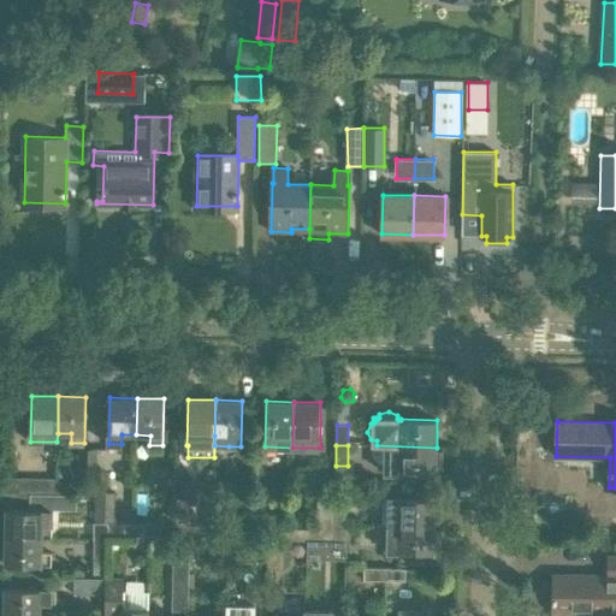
[(373,446),(373,456),(379,462),(384,462),(384,473),(390,473),(436,474),(436,469),(442,469),(443,451),(437,451),(437,448),(377,445),(373,446)]
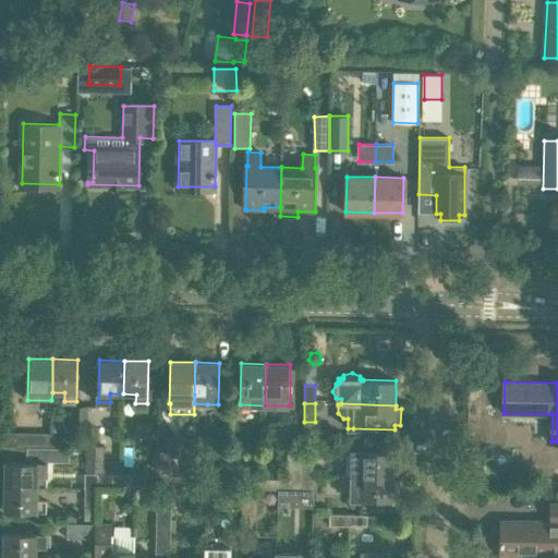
[(50,448),(50,437),(50,433),(19,433),(17,447),(50,448)]
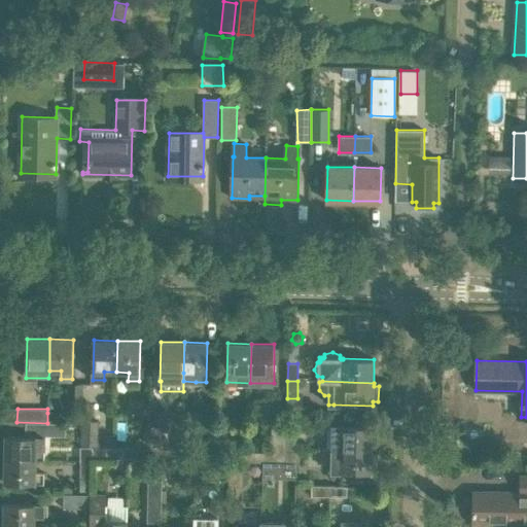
[(65,423),(65,413),(47,413),(47,423),(65,423)]
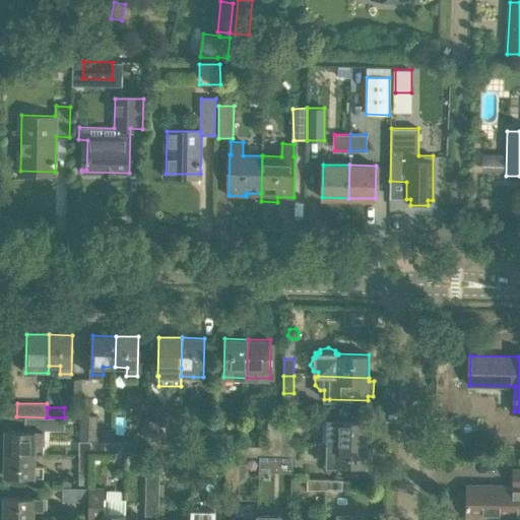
[(96,441),(99,415),(80,414),(78,440),(96,441)]
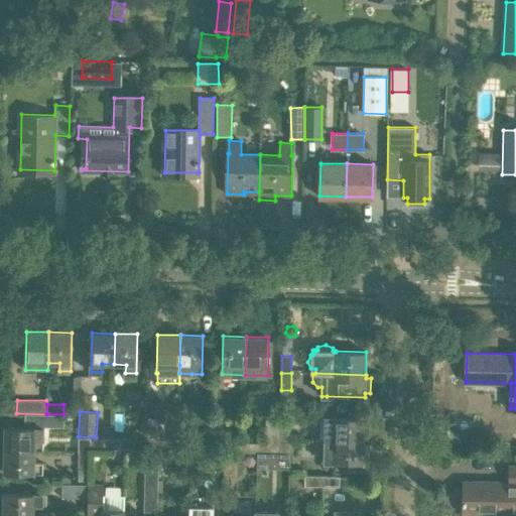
[(370,436),(370,421),(365,421),(365,417),(321,416),(320,439),(365,440),(365,436),(370,436)]
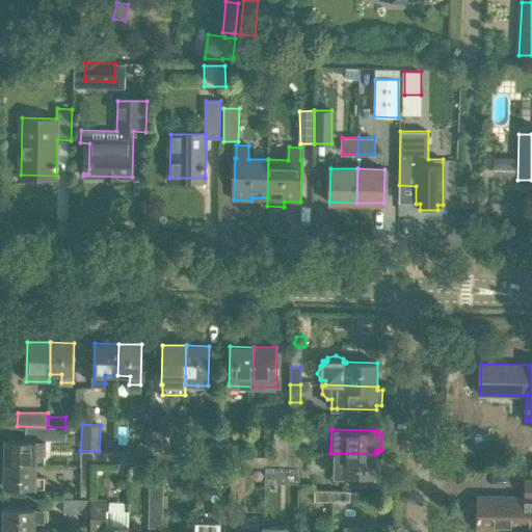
[(289,457),(289,452),(289,436),(289,432),(274,431),(273,456),(289,457)]
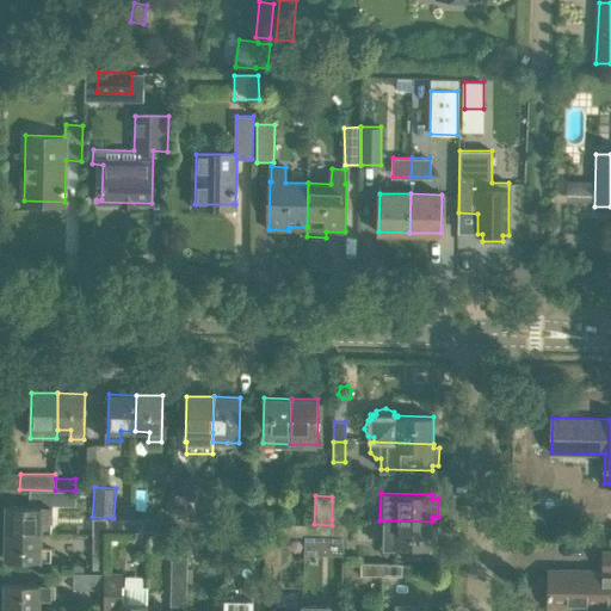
[(344,519),(344,501),(332,501),(332,519),(344,519)]
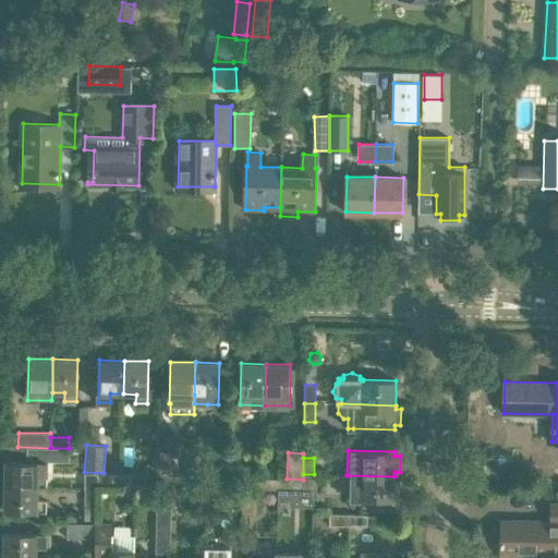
[(47,486),(47,474),(48,462),(7,462),(5,487),(38,487),(38,486),(47,486)]
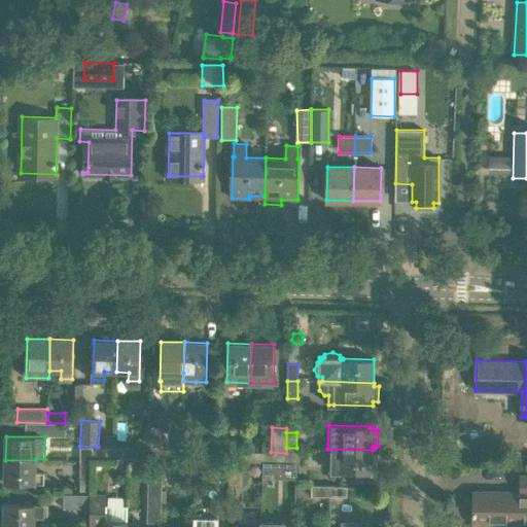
[(148,437),(147,450),(155,450),(155,459),(159,459),(163,460),(171,460),(172,450),(161,450),(161,437),(148,437)]
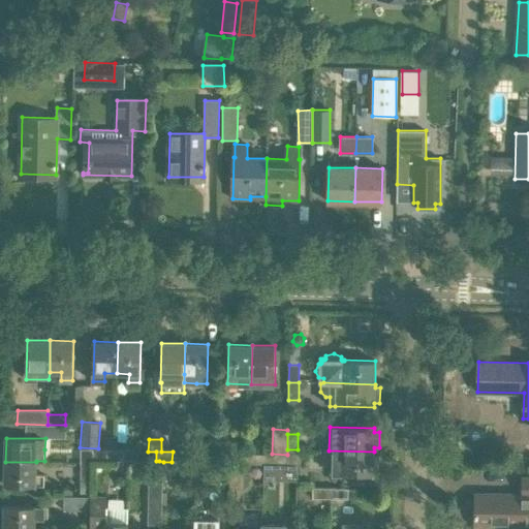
[(238,463),(239,454),(238,454),(238,441),(221,441),(221,453),(221,463),(230,463),(238,463)]
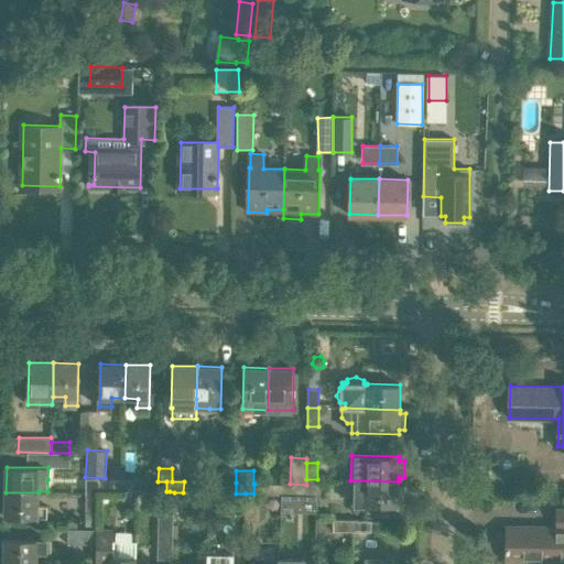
[(97,494),(97,490),(97,479),(86,479),(86,494),(97,494)]
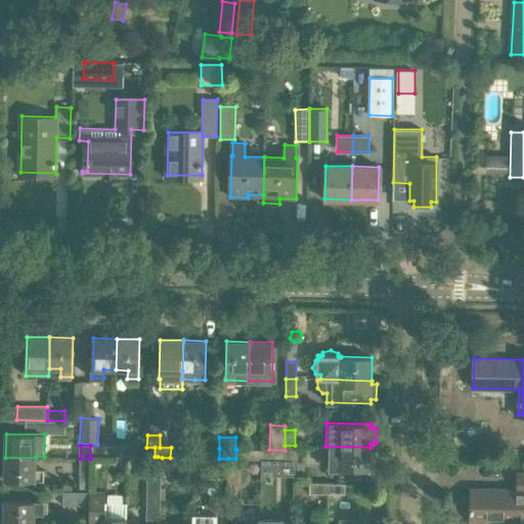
[(105,455),(106,446),(90,445),(90,455),(105,455)]
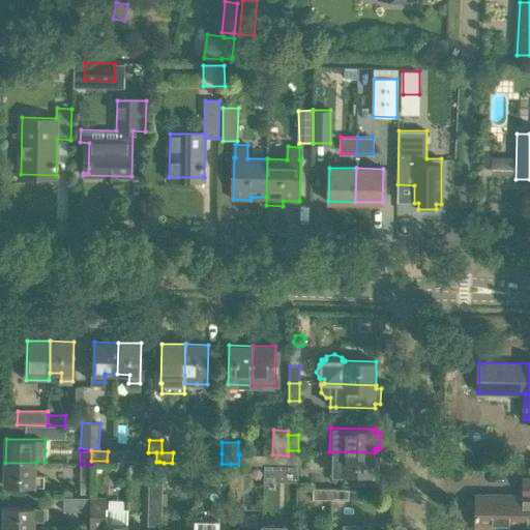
[(298,466),(298,450),(288,450),(288,455),(287,466),(298,466)]
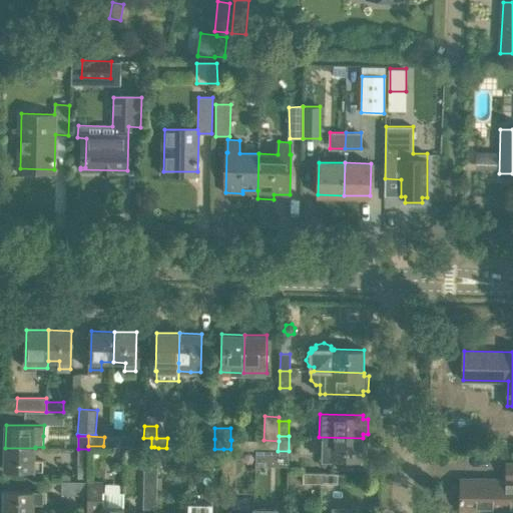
[(119,447),(119,437),(104,437),(103,446),(119,447)]
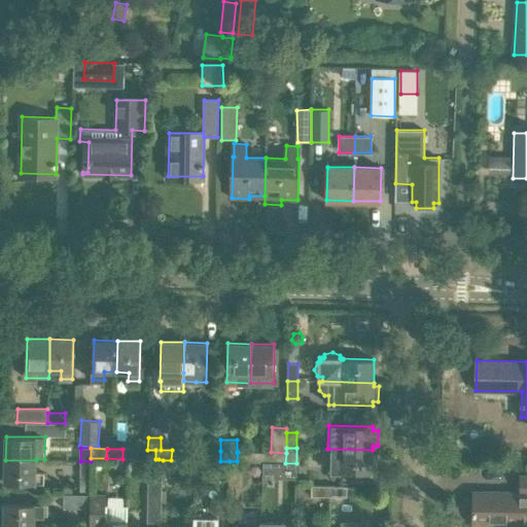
[(139,459),(139,449),(123,449),(123,459),(139,459)]
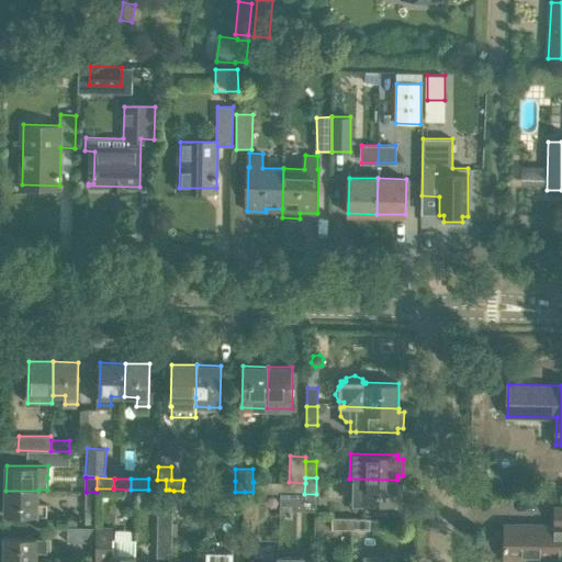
[(166,480),(157,480),(148,479),(148,490),(166,490),(166,480)]
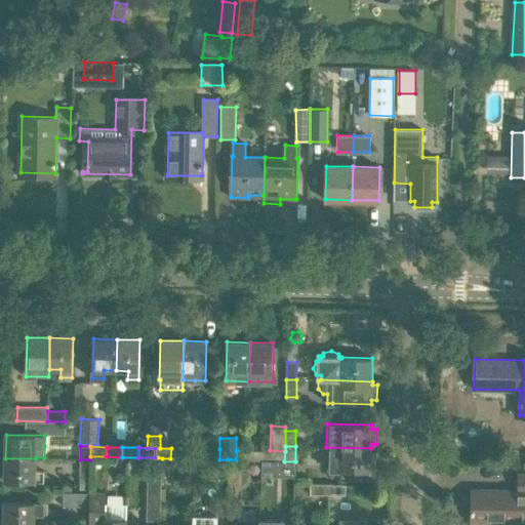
[(375,468),(376,451),(371,451),(371,448),(326,447),(321,447),(321,460),(331,461),(331,470),(370,471),(370,468),(375,468)]
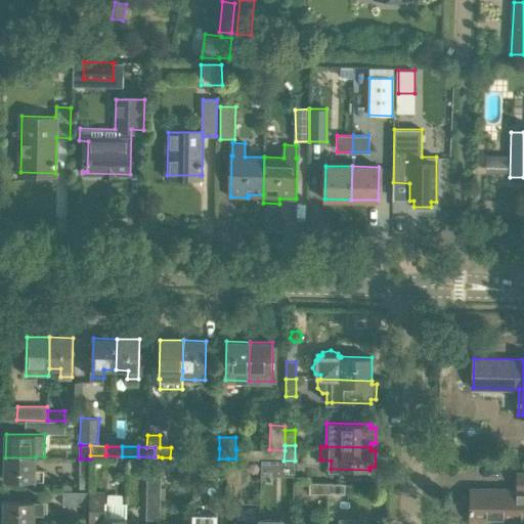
[(187,457),(187,447),(171,447),(170,457),(162,457),(161,479),(173,479),(174,457),(187,457)]
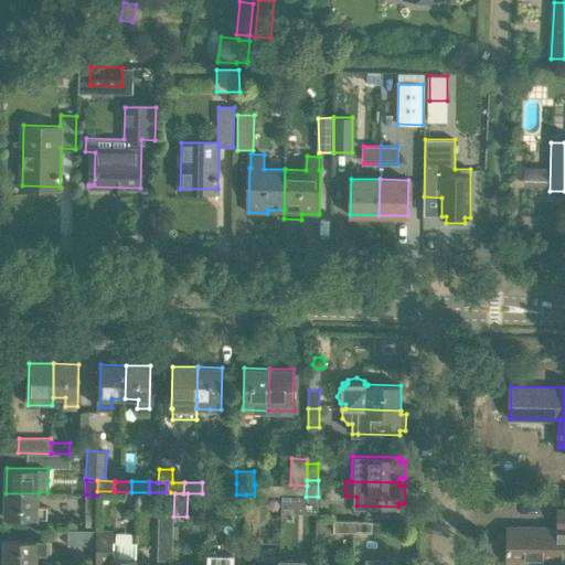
[(219,494),(219,483),(202,482),(202,493),(219,494)]
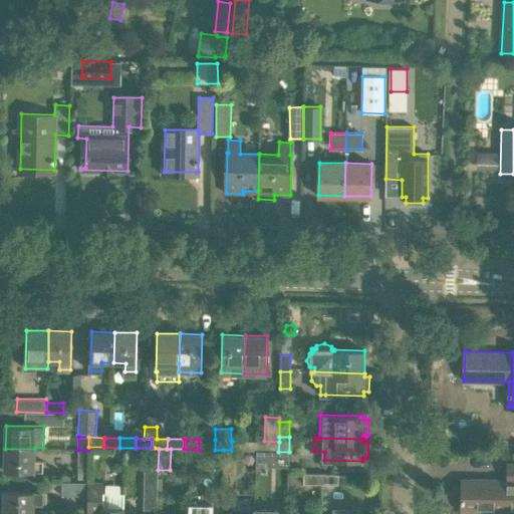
[(215,440),(199,440),(199,450),(215,450),(215,440)]
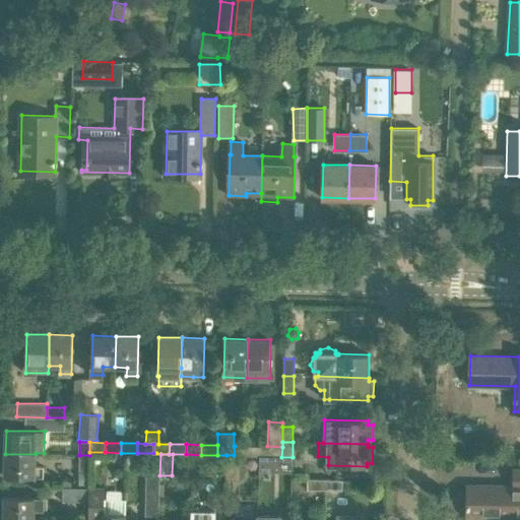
[(250,456),(250,446),(235,446),(234,455),(226,455),(226,479),(240,479),(241,456),(250,456)]
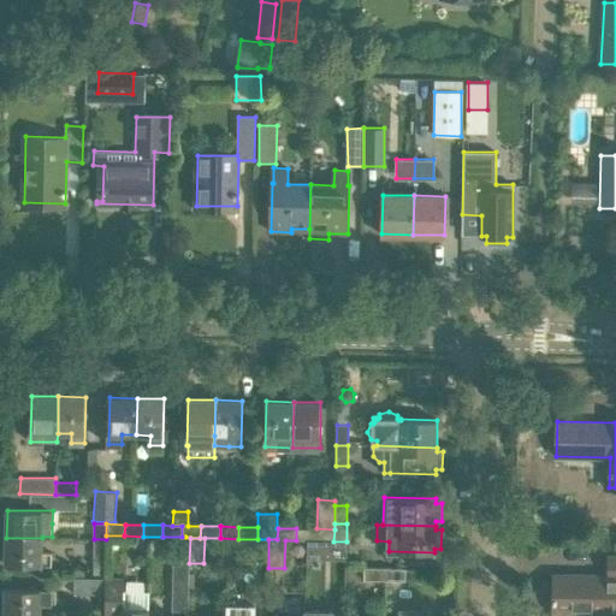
[(315,540),(314,528),(296,528),(296,540),(315,540)]
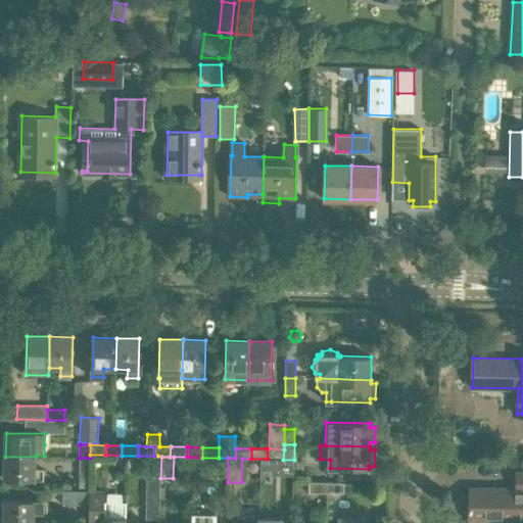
[(284,449),(269,448),(267,448),(268,459),(283,460),(284,449)]
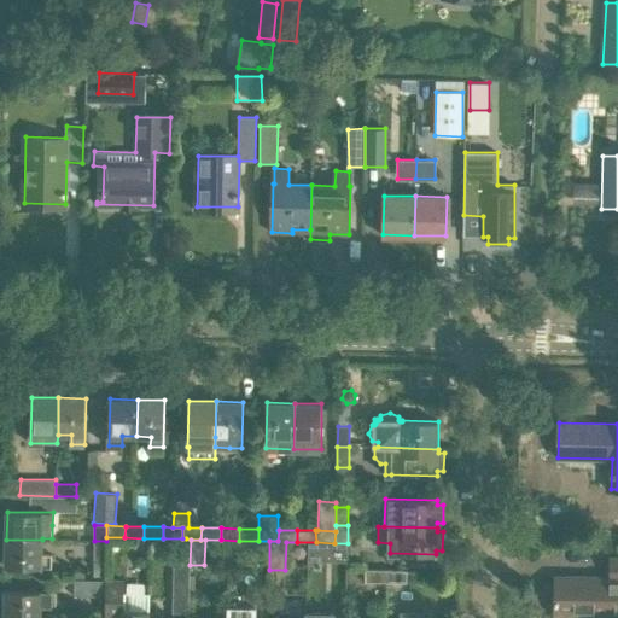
[(188,613),(190,565),(191,540),(186,538),(185,564),(174,564),(173,613),(188,613)]
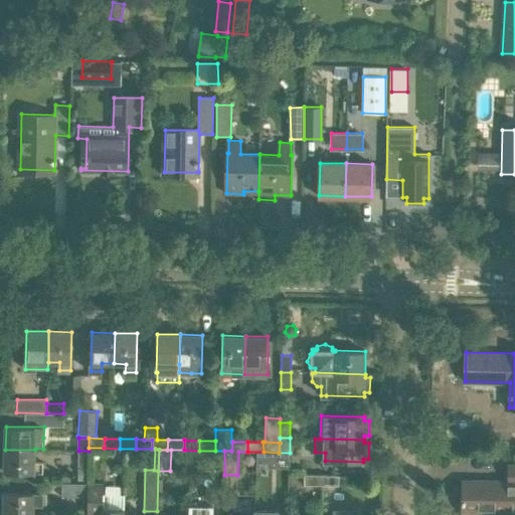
[(43,473),(43,462),(35,462),(35,450),(5,450),(5,472),(43,473)]
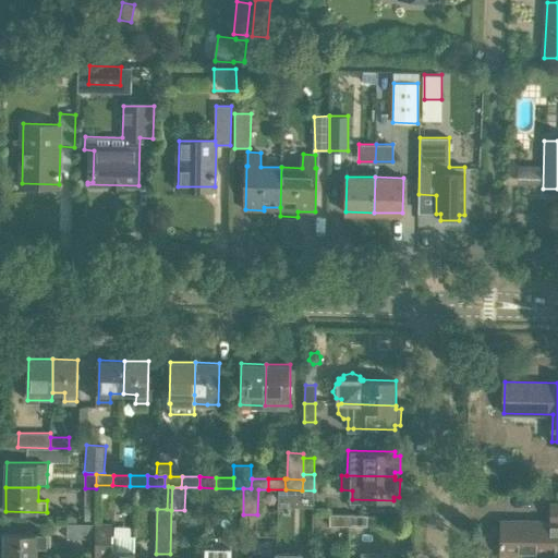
[(96,506),(96,488),(85,488),(84,506),(96,506)]
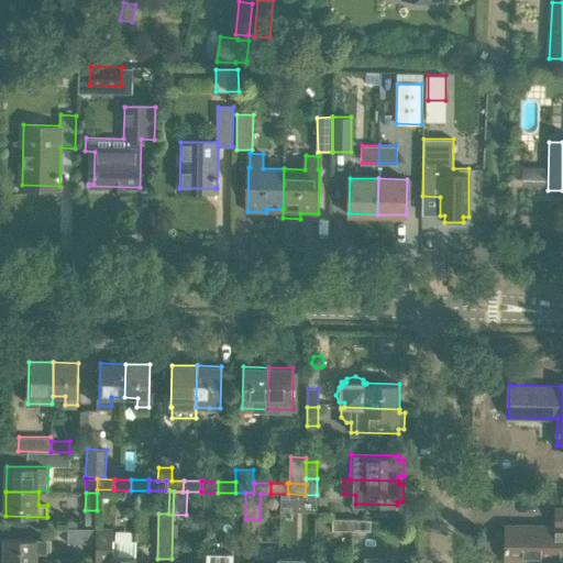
[(562,507),(562,508),(561,527),(506,526),(505,559),(562,559),(562,507)]
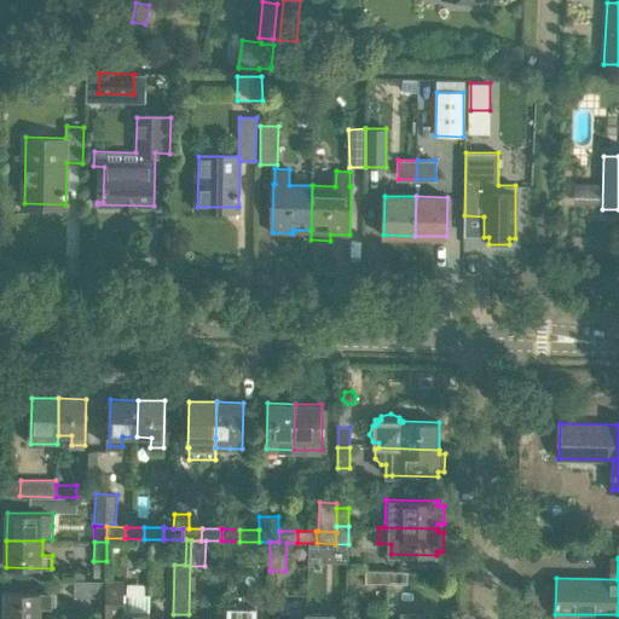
[(387,583),(387,571),(366,571),(366,583),(387,583)]
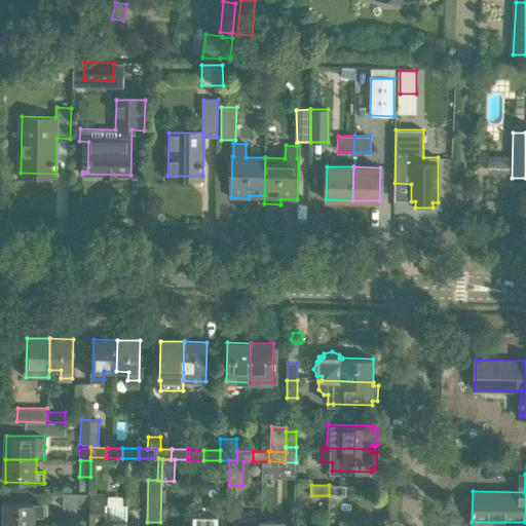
[(346,496),(347,486),(329,485),(329,495),(346,496)]
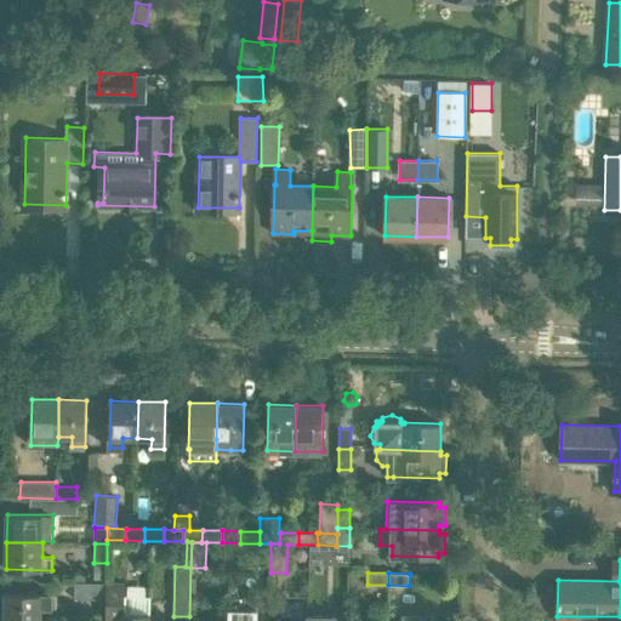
[(75,584),(75,598),(107,599),(107,584),(75,584)]
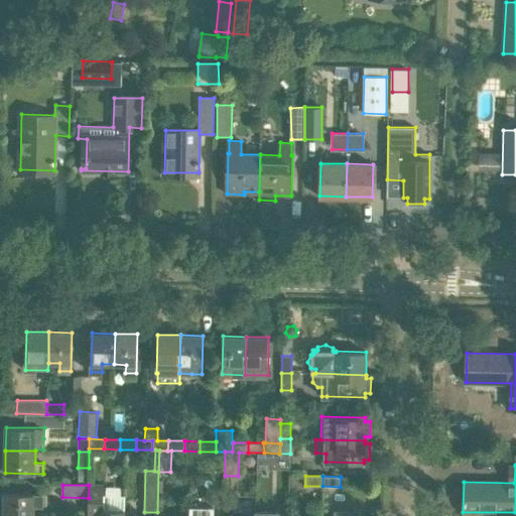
[(120,515),(121,496),(104,495),(104,485),(89,485),(89,498),(88,515),(120,515)]
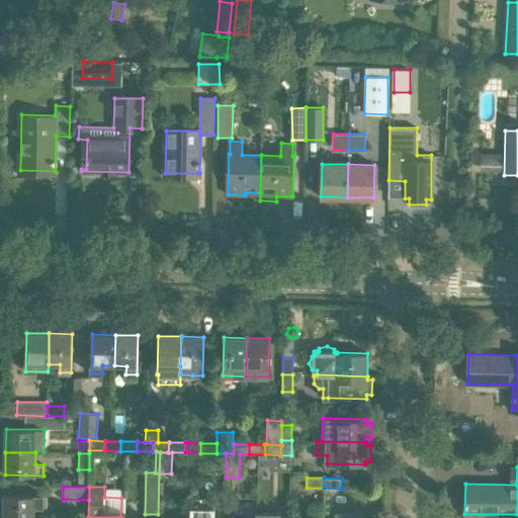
[(42,506),(42,496),(4,495),(4,517),(34,517),(34,506),(42,506)]
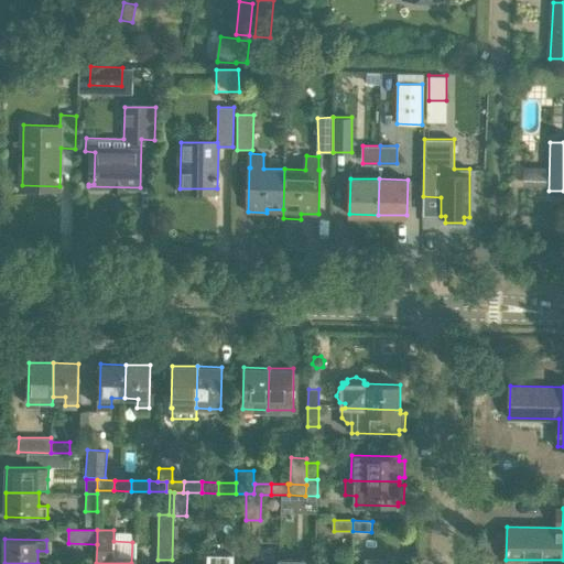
[(232,563),(234,554),(207,553),(207,563),(232,563)]
